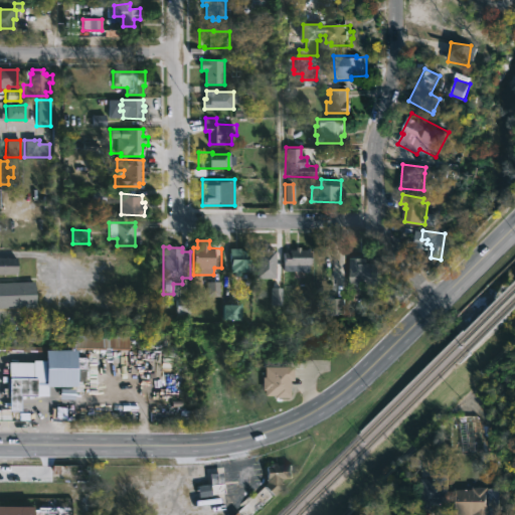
[(302,246),(302,248),(313,248),(313,264),(311,264),(311,272),(303,272),(303,270),(285,271),(285,251),(291,251),(291,248),(297,248),(297,246),(302,246)]
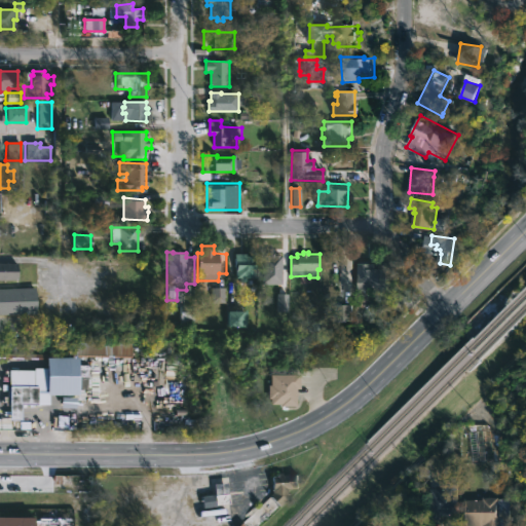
[(248,253),(248,255),(256,255),(256,277),(248,277),(248,280),(241,280),(241,277),(238,277),(236,253),(248,253)]
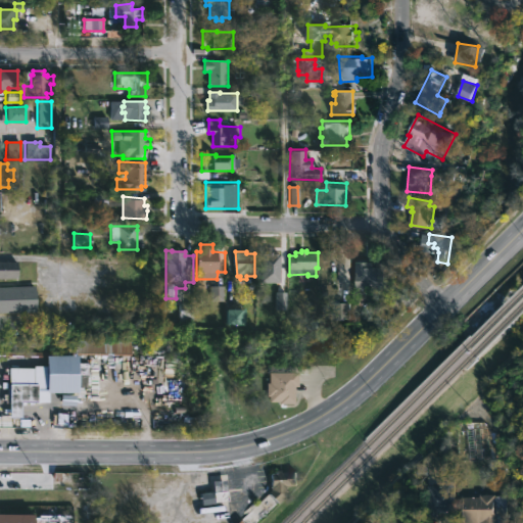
[(258,254),(258,273),(267,272),(267,268),(278,268),(278,254),(258,254)]
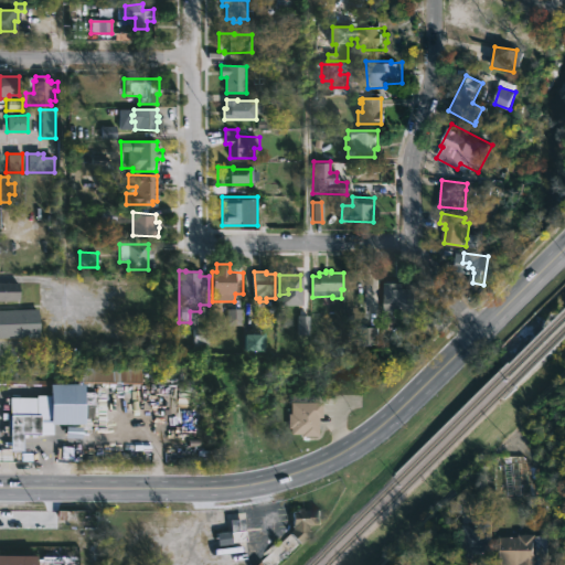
[(0,301),(0,283),(18,283),(18,301),(0,301)]
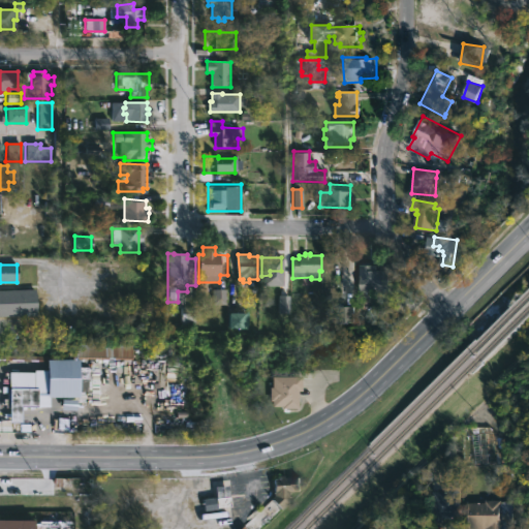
[(390,271),(390,290),(359,289),(360,266),(377,266),(377,271),(390,271)]
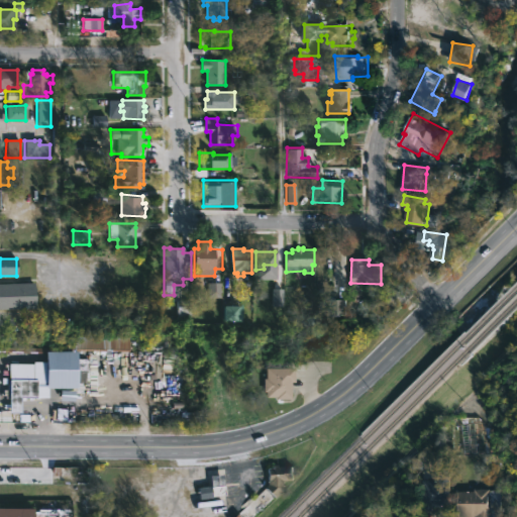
[(0,284),(33,283),(34,308),(0,309),(0,284)]
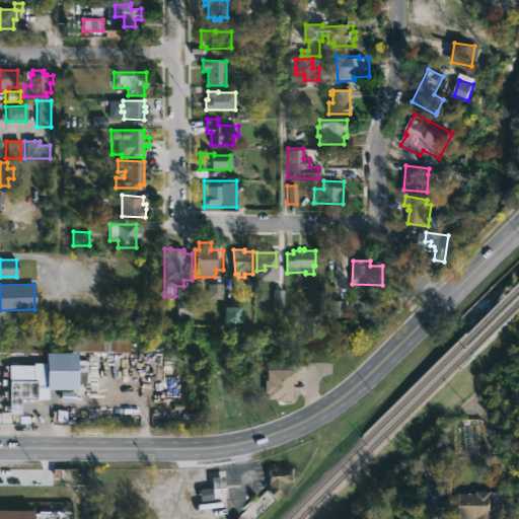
[(221,299),(221,284),(208,284),(207,299),(221,299)]
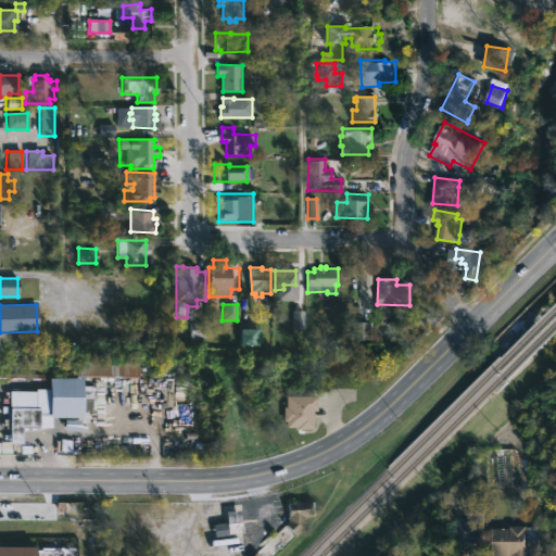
[(207,346),(191,346),(191,321),(207,321),(207,346)]
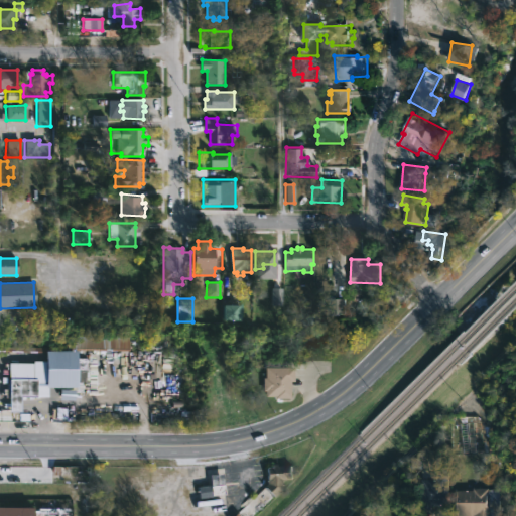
[(327,315),(345,315),(345,299),(327,299),(327,315)]
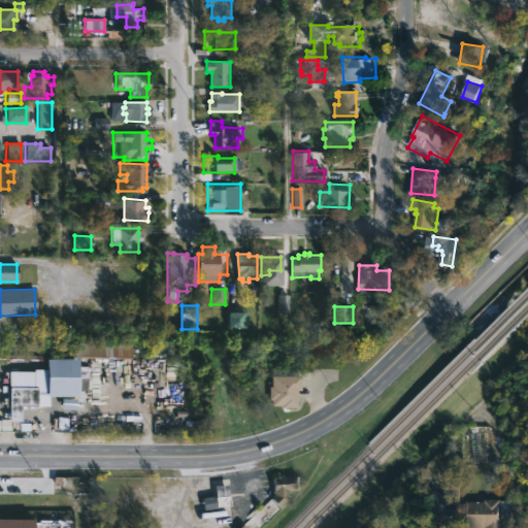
[(243,312),(227,312),(227,328),(242,328),(243,312)]
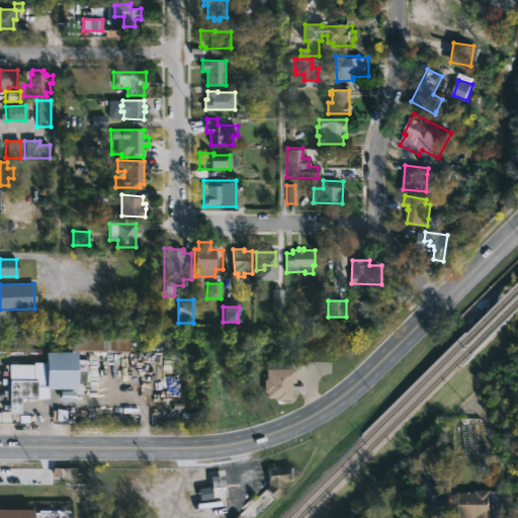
[(126,351),(126,338),(74,336),(73,349),(126,351)]
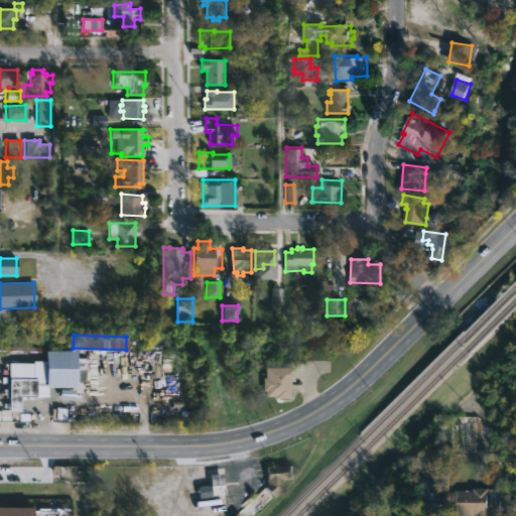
[(294,368),(293,382),(290,382),(290,399),(265,397),(265,392),(263,392),(263,378),(265,378),(265,368),(262,368),(263,360),(290,361),(290,368),(294,368)]
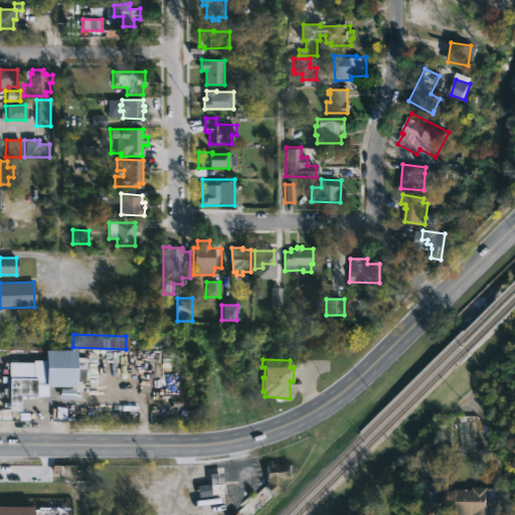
[(20,409),(9,409),(9,376),(37,377),(36,394),(20,394),(20,409)]
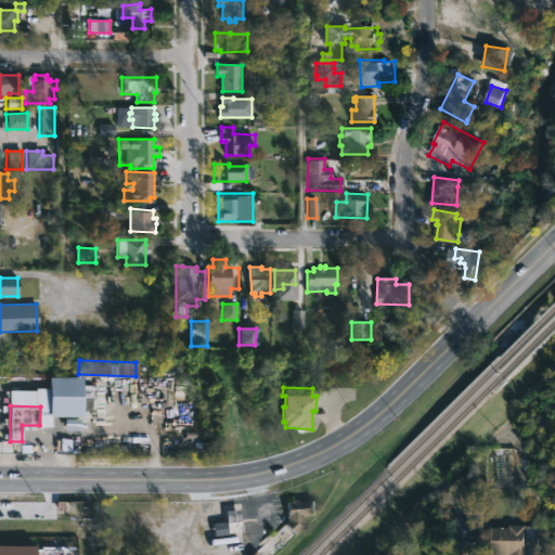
[(297,498),(297,500),(315,499),(317,515),(304,516),(304,525),(296,532),(285,520),(287,518),(287,501),(292,501),(291,498),(297,498)]
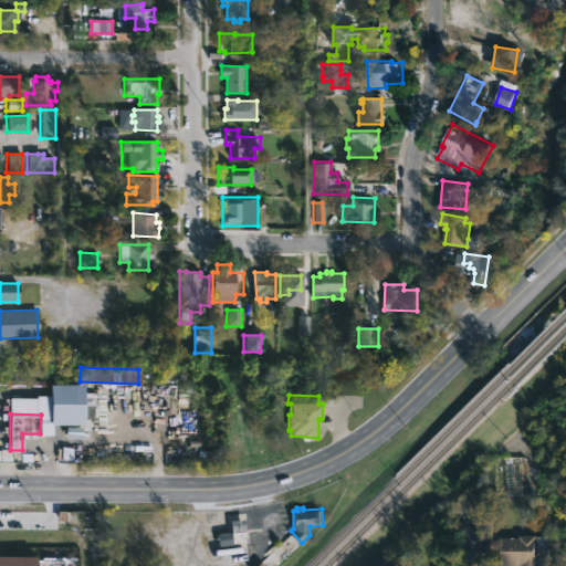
[(243,512),(247,541),(232,542),(230,521),(216,522),(216,514),(243,512)]
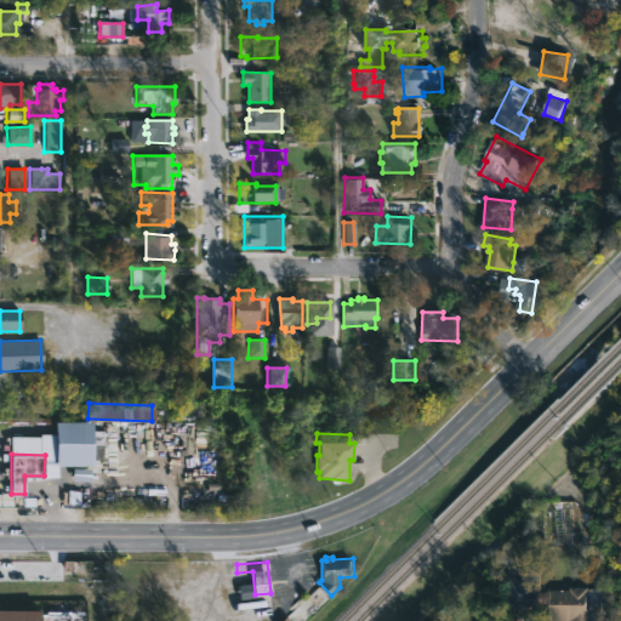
[(541,570),(540,605),(530,605),(530,609),(520,608),(520,613),(513,613),(513,608),(507,608),(508,570),(511,570),(512,562),(527,563),(527,569),(541,570)]
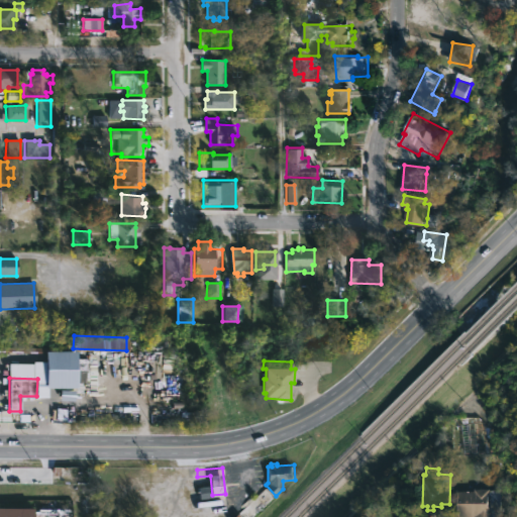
[(275,496),(251,516),(232,516),(266,487),(275,496)]
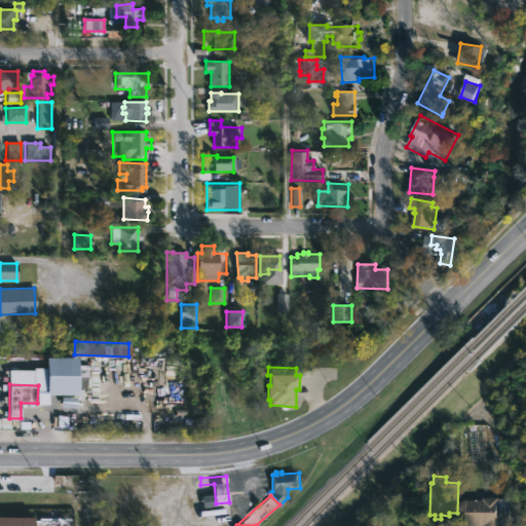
[(501,496),(501,497),(506,497),(506,525),(486,525),(467,525),(467,498),(484,498),(484,496),(501,496)]
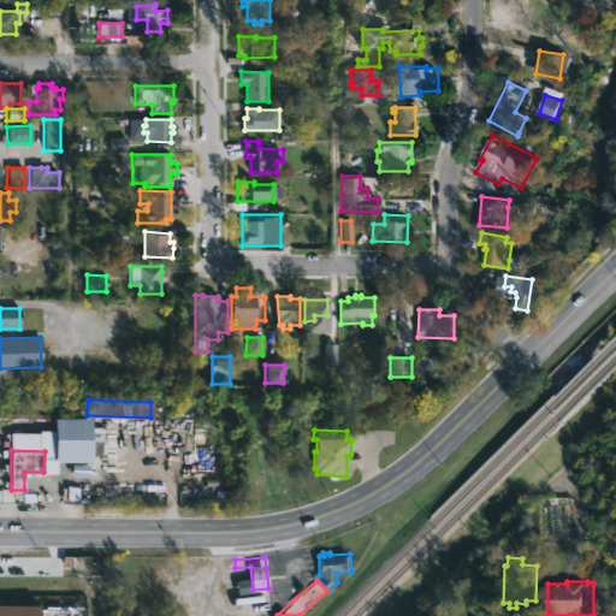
[(0,615),(0,603),(39,604),(39,615),(0,615)]
